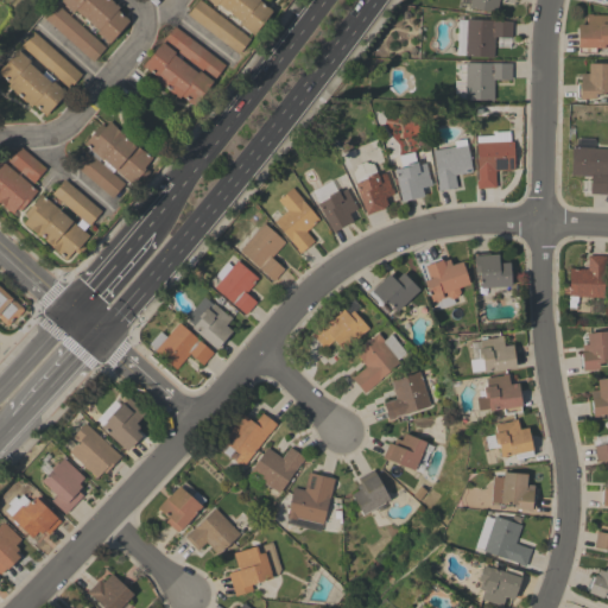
[(59,0),(111,0),(119,7),(116,10),(128,20),(108,44),(95,32),(97,30),(75,10),(73,12),(59,0)]
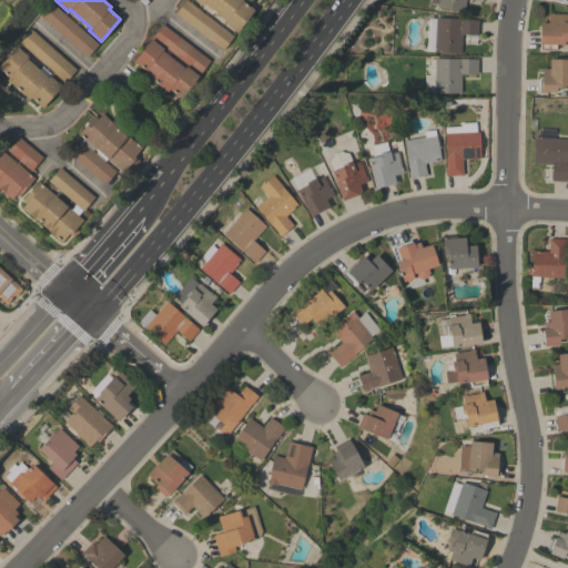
[(184,0),(186,0),(232,36),(222,50),(174,13),(184,0)]
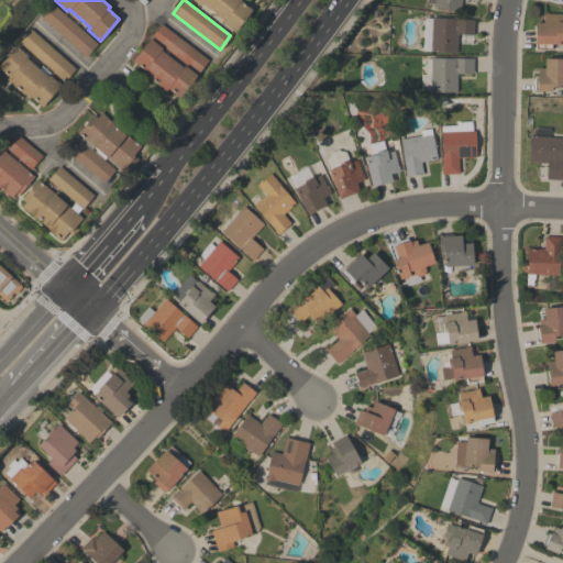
[(199,4),(192,0),(239,0),(252,10),(246,17),(245,15),(233,32),(221,22),(222,20),(200,3),(199,4)]
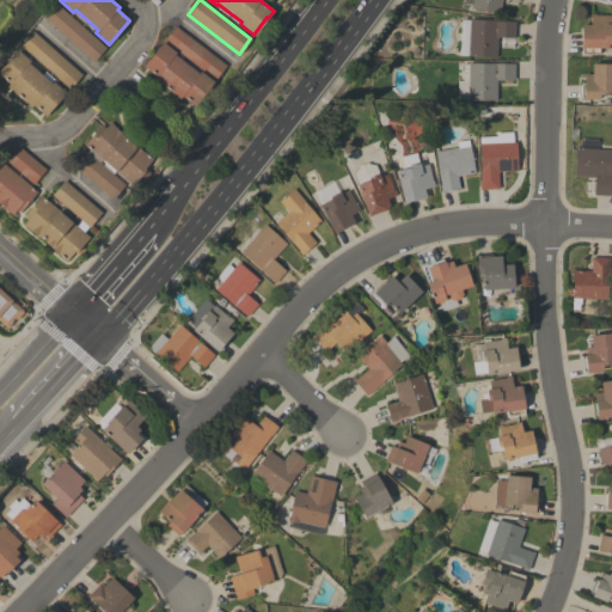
[(501,0),(499,13),(460,5),(460,0),(520,0),(519,7),(503,4),(503,0),(501,0)]
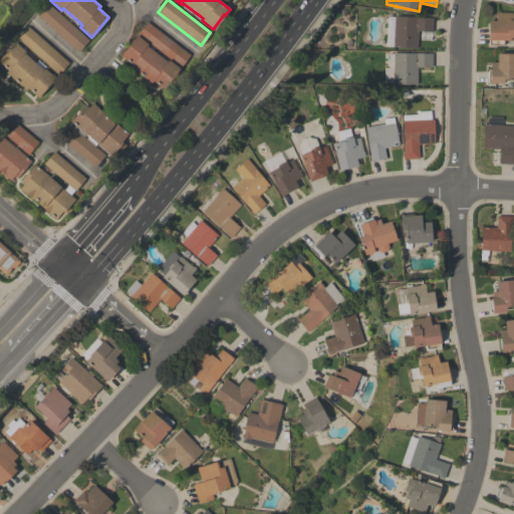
[(88,39),(77,51),(37,15),(48,3),(88,39)]
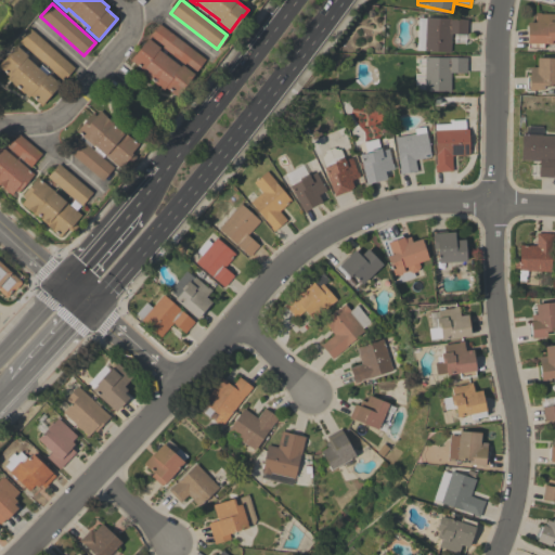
[(554,42),(542,42),(542,48),(528,48),(528,42),(527,42),(527,22),(534,22),(534,12),(540,12),(540,13),(554,13),(554,42)]
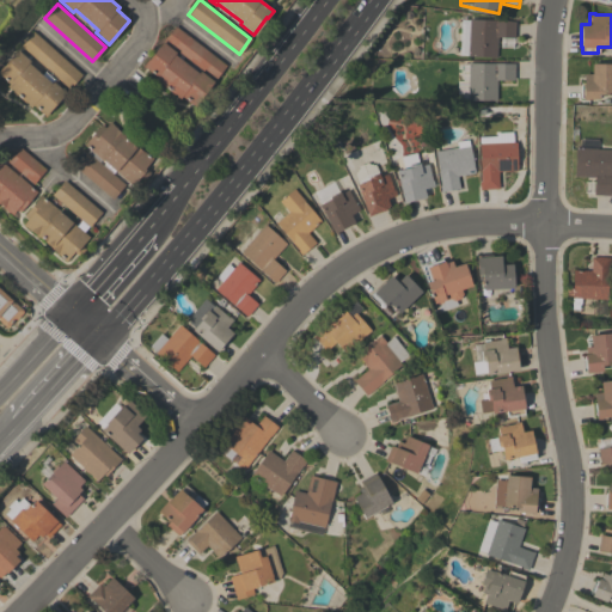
[(512,47),(499,47),(500,37),(497,37),(496,59),(459,56),(461,20),(470,20),(470,19),(515,23),(514,38),(513,38),(512,47)]
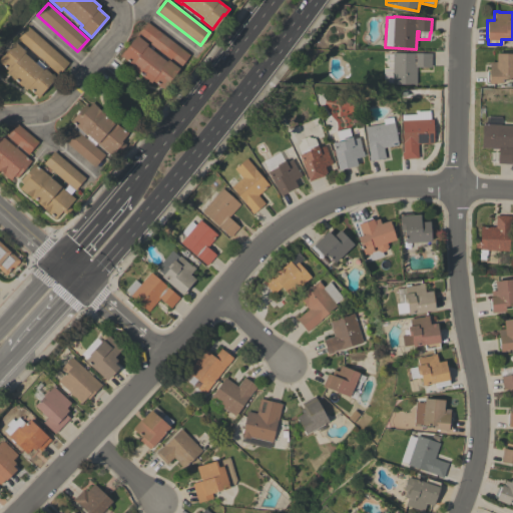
[(189,54),(167,83),(163,89),(155,82),(151,79),(149,82),(129,66),(131,63),(126,59),(126,60),(119,55),(146,21),(189,54)]
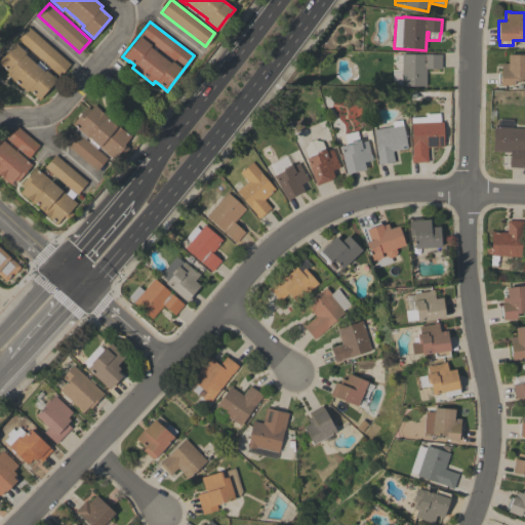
[(70,64),(58,76),(17,39),(28,27),(70,64)]
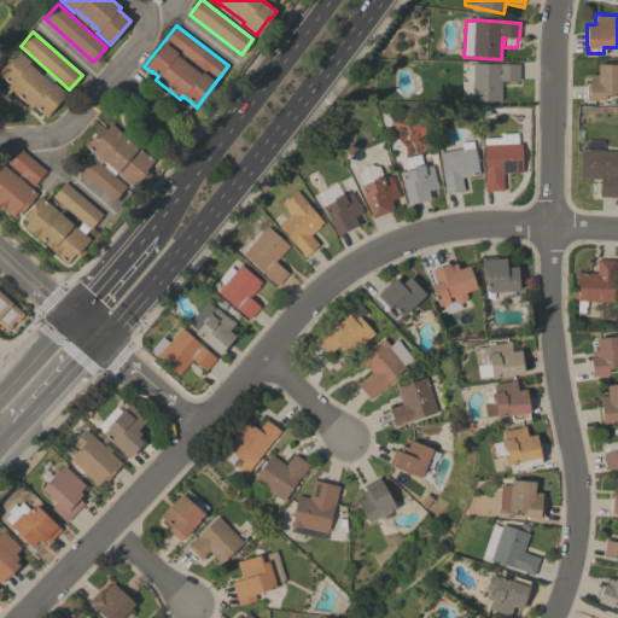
[(30,62),(28,64),(41,75),(45,71),(54,81),(53,82),(65,93),(51,110),(52,111),(46,117),(39,111),(33,105),(30,108),(6,87),(9,83),(4,79),(3,80),(0,77),(0,69),(17,50),(30,62)]
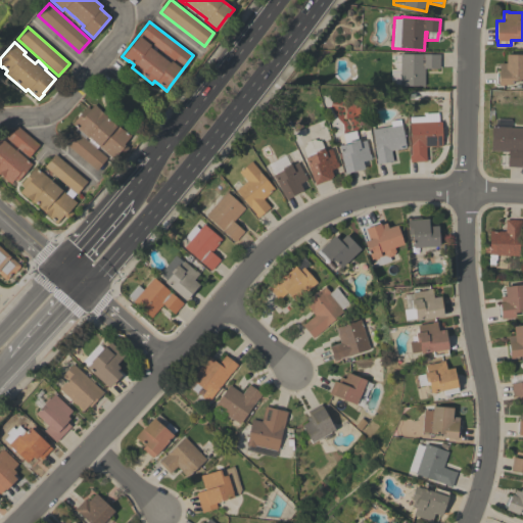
[(439,67),(424,67),(424,85),(399,85),(399,83),(390,82),(390,68),(395,68),(395,54),(399,54),(399,53),(439,54),(439,67)]
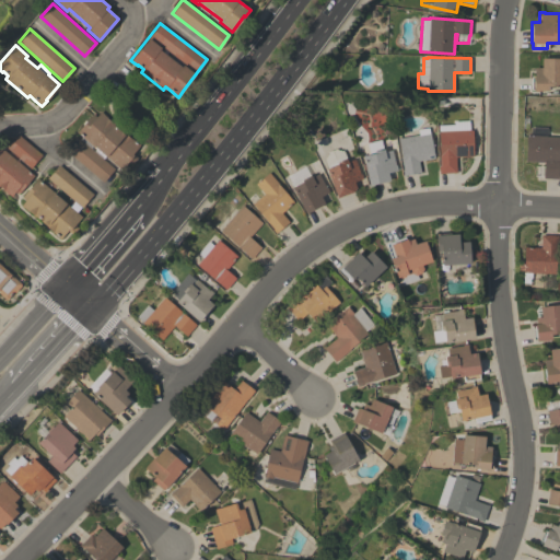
[(559,85),(548,85),(548,90),(538,90),(537,91),(534,91),(534,90),(531,90),(531,77),(534,77),(534,67),(540,67),(540,58),(559,58),(559,85)]
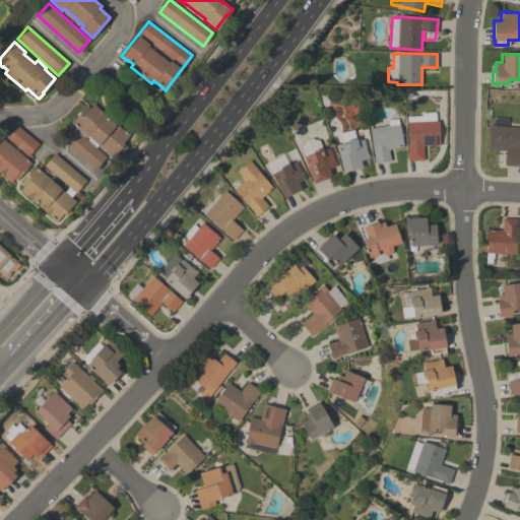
[(63,141),(76,127),(71,122),(85,105),(89,108),(92,104),(129,134),(122,143),(123,144),(112,157),(98,144),(94,147),(106,156),(95,169),(63,141)]
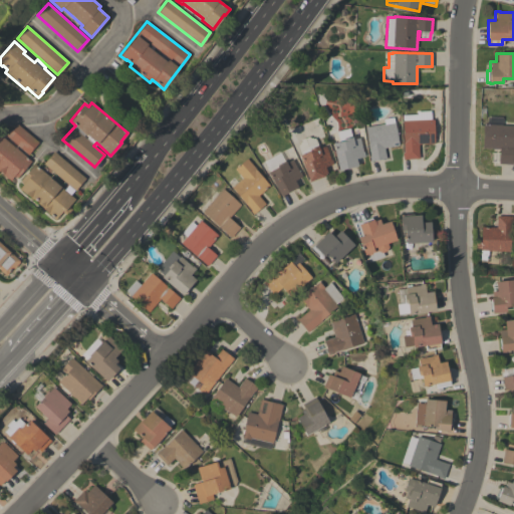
[(417,110),(431,110),(431,118),(434,118),(434,143),(418,144),(419,158),(403,159),(403,152),(404,152),(402,114),(417,113),(417,110)]
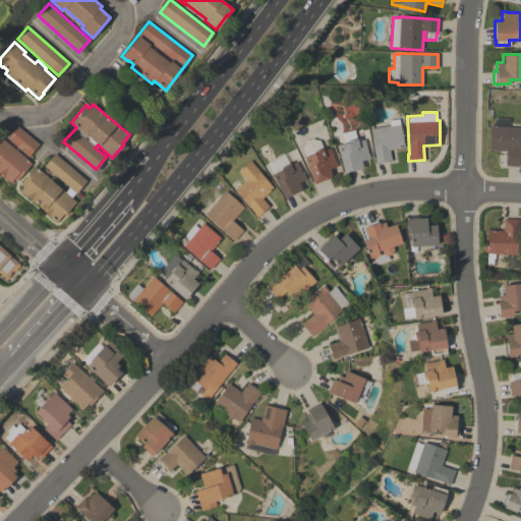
[(389,125),(388,120),(397,118),(398,124),(400,124),(404,147),(389,150),(391,160),(374,163),(373,158),(374,158),(369,128),(389,125)]
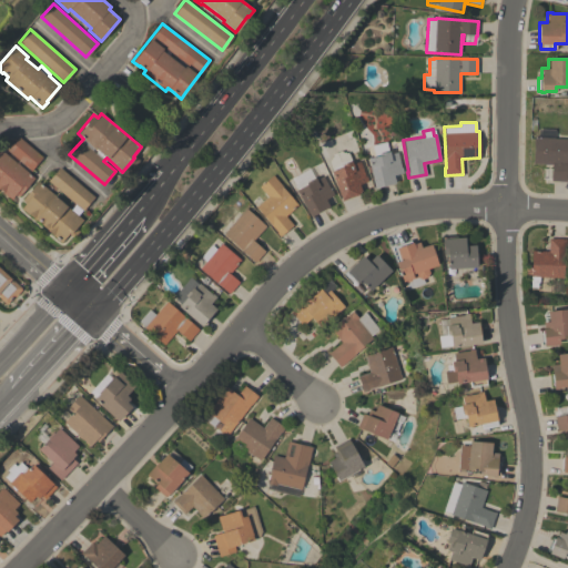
[(541,179),(543,169),(551,169),(551,164),(533,163),(534,137),(536,138),(537,129),(554,130),(554,138),(567,139),(566,181),(550,180),(541,179)]
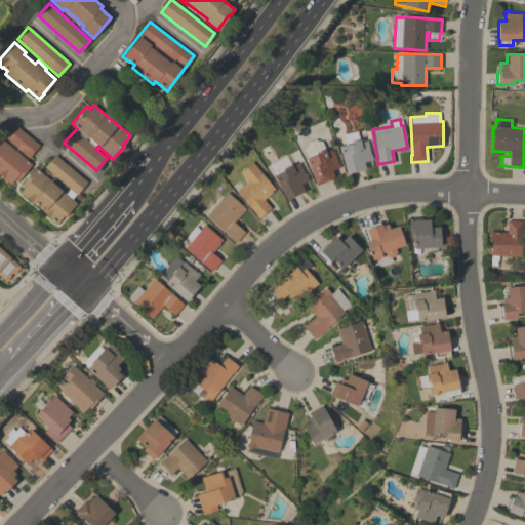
[(39,146),(28,158),(6,138),(16,126),(39,146)]
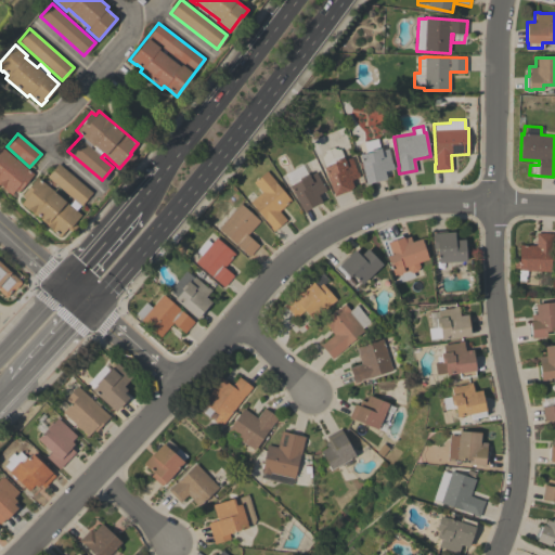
[(369,141),(370,143),(377,141),(378,147),(379,147),(381,150),(388,149),(391,164),(392,163),(394,168),(384,170),(386,178),(365,183),(359,154),(365,153),(363,142),(369,141)]
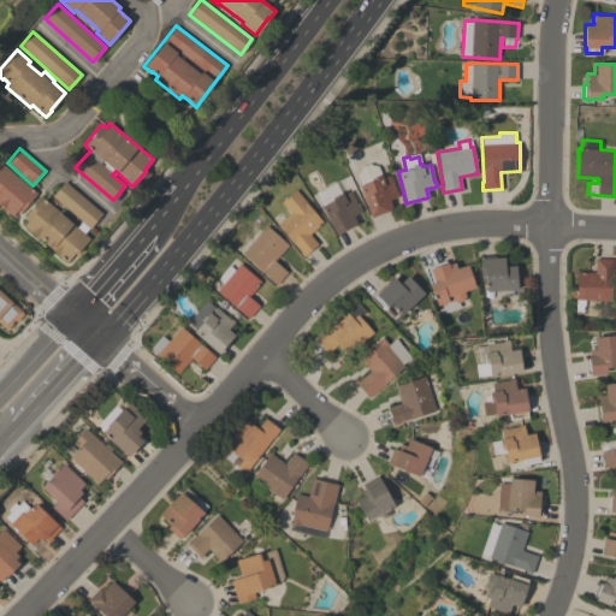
[(0,161),(17,177),(18,176),(37,193),(19,213),(16,211),(11,217),(3,209),(4,207),(0,203),(0,161)]
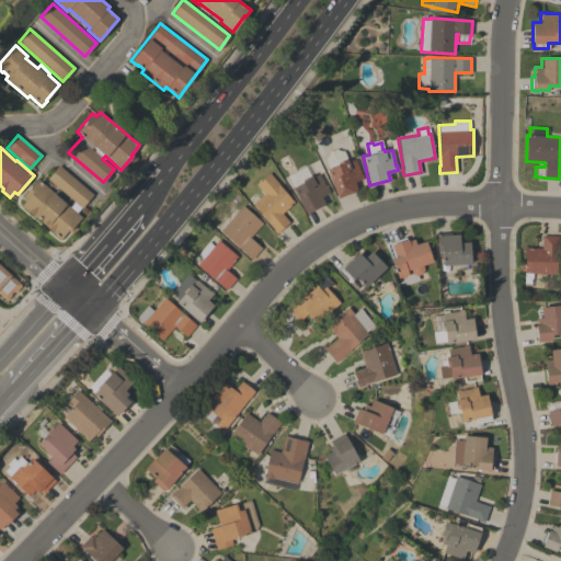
[(338,197),(327,169),(328,168),(324,158),(327,157),(325,155),(329,155),(328,151),(338,148),(338,150),(340,149),(340,151),(343,150),(347,161),(359,157),(362,163),(357,165),(361,174),(362,173),(363,179),(354,182),(356,189),(353,190),(353,192),(338,197)]
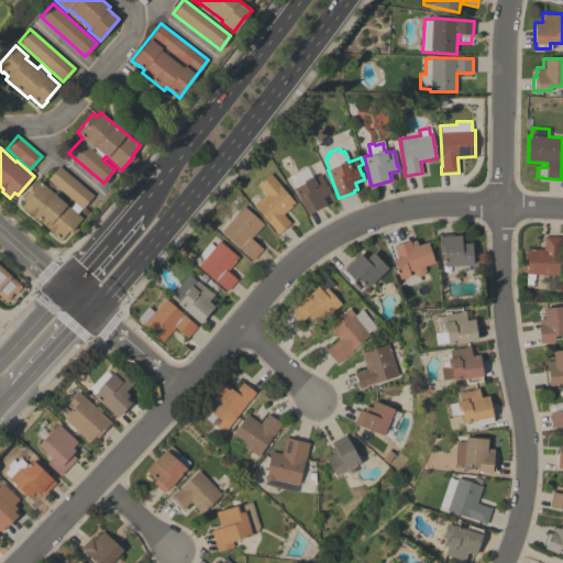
[(92,195),(81,208),(47,178),(58,165),(92,195)]
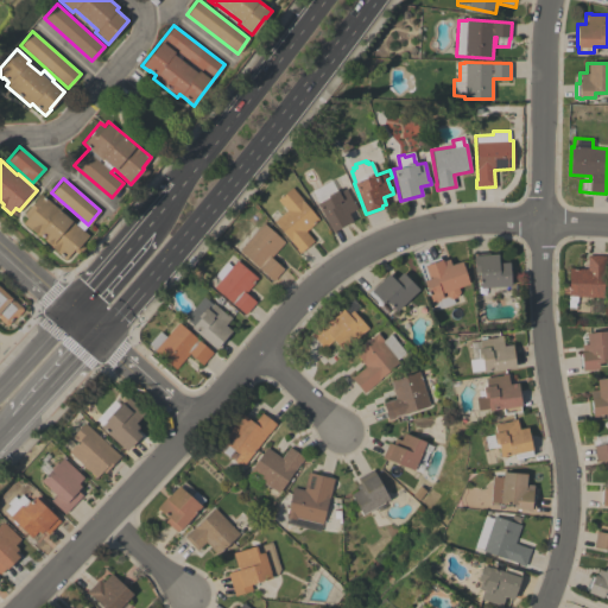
[(354,203),(356,208),(348,213),(352,221),(331,232),(317,203),(318,202),(311,190),(322,184),(321,183),(329,178),(336,190),(337,189),(339,192),(346,188),(354,203)]
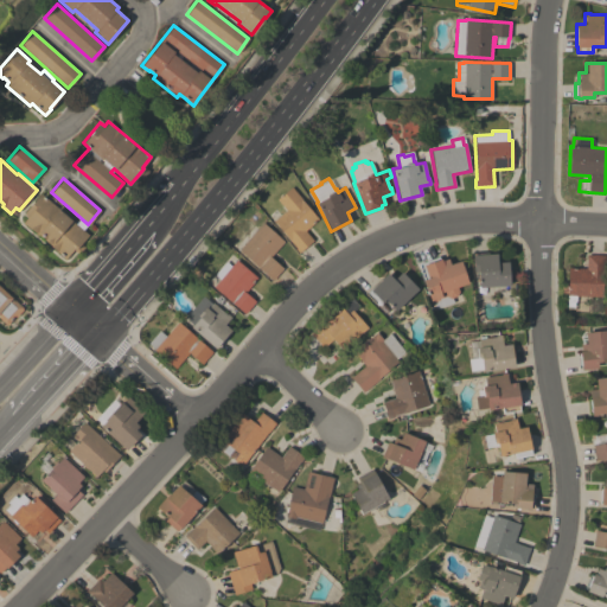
[(318,219),(305,230),(313,240),(298,253),(295,249),(296,248),(273,221),(286,210),(276,199),(291,186),(318,219)]
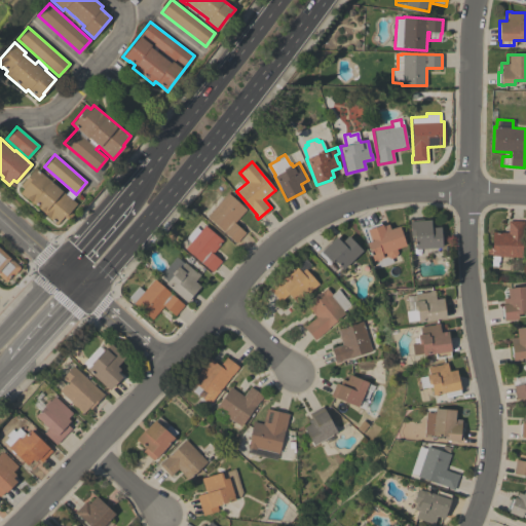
[(76,203),(70,211),(73,214),(67,220),(63,216),(55,224),(48,217),(44,213),(44,214),(41,212),(43,210),(40,208),(39,209),(33,203),(32,203),(30,201),(30,200),(27,198),(26,198),(19,192),(23,188),(20,185),(35,167),(76,203)]
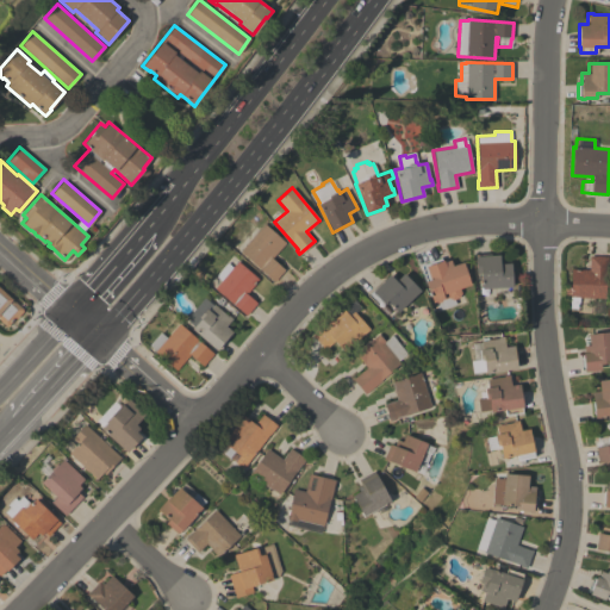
[(285,242),(272,257),(285,269),(274,281),(236,247),(260,219),(285,242)]
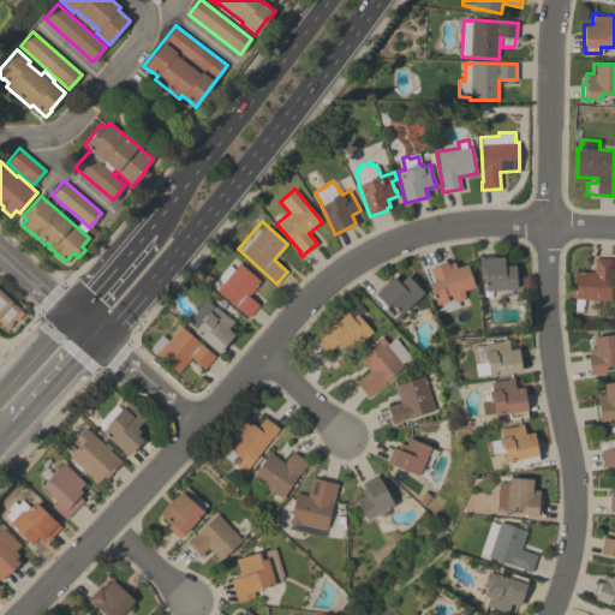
[(502,256),(503,266),(514,264),(517,288),(499,290),(499,296),(487,297),(487,291),(485,291),(484,275),(479,275),(478,258),(502,256)]
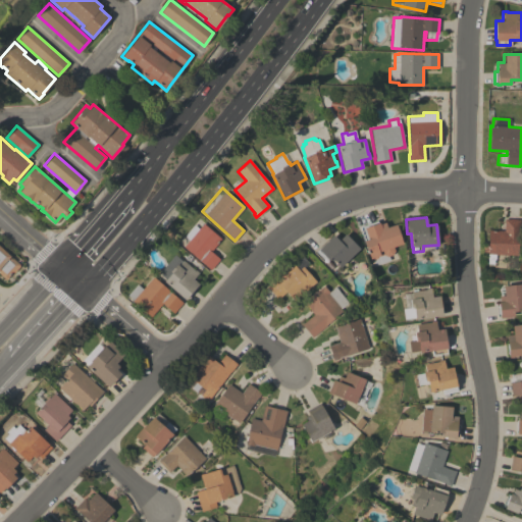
[(504,230),(504,218),(521,219),(520,223),(520,224),(519,224),(518,255),(496,254),(494,259),(493,259),(493,263),(487,263),(487,254),(487,252),(482,251),(482,246),(487,246),(488,229),(504,230)]
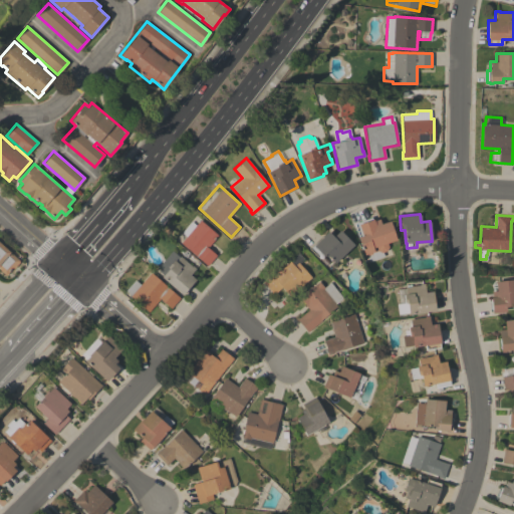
[(397,239),(387,243),(388,247),(386,250),(381,252),(376,250),(372,251),(371,253),(366,255),(364,254),(353,223),(370,217),(371,220),(373,219),(374,220),(379,219),(380,224),(390,220),(397,239)]
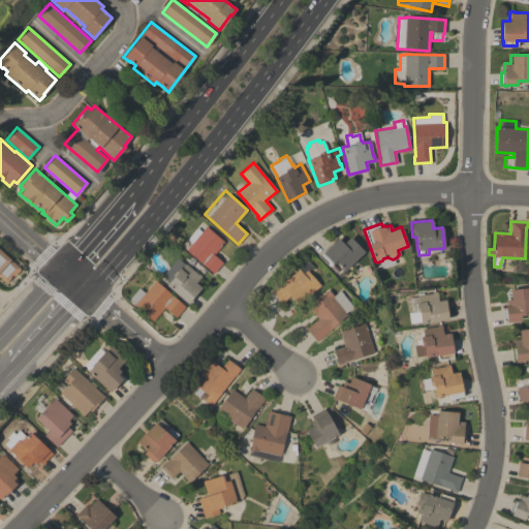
[(186,240),(196,227),(200,231),(206,226),(224,242),(213,254),(222,262),(213,273),(186,249),(190,244),(186,240)]
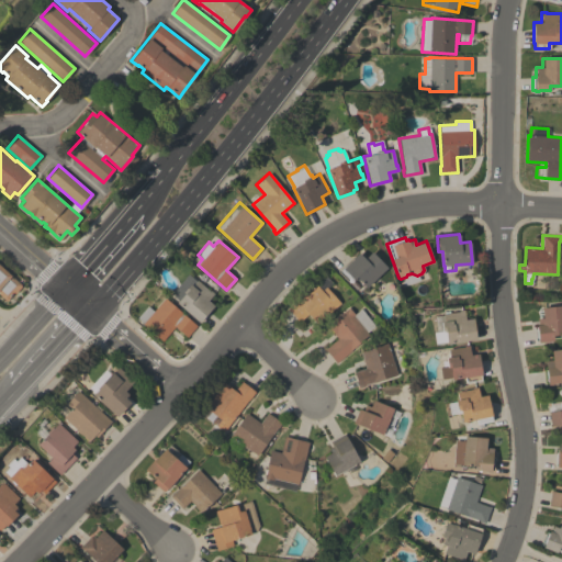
[(353,258),(359,253),(364,258),(371,251),(386,267),(367,287),(356,277),(353,279),(352,279),(349,282),(338,270),(351,257),(353,258)]
